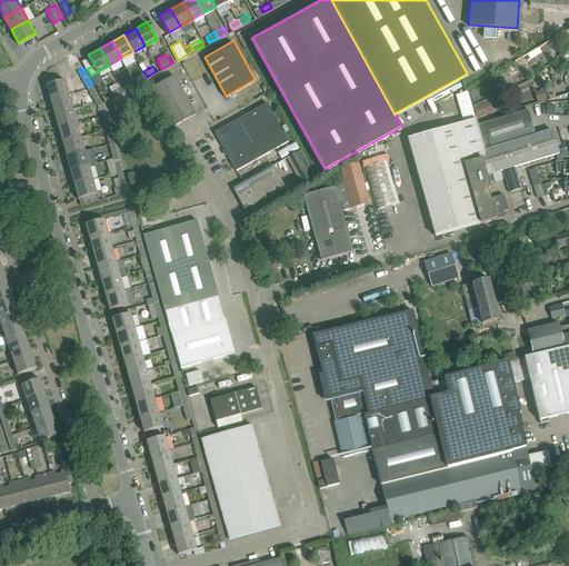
[(147,77),(143,71),(135,76),(138,81),(147,77)]
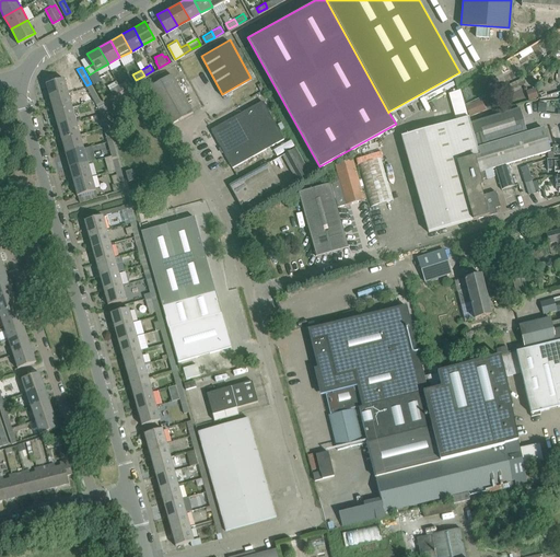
[(148,84),(164,114),(170,124),(193,111),(172,71),(148,84)]
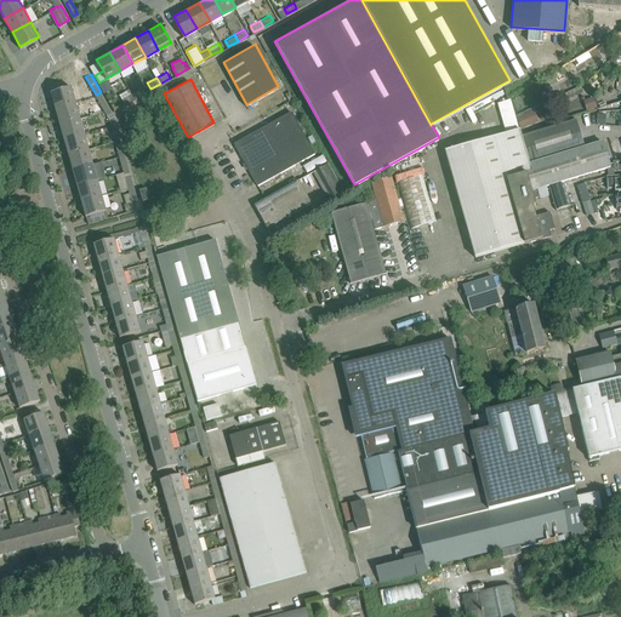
[(51,90),(55,106),(75,101),(72,85),(51,90)]
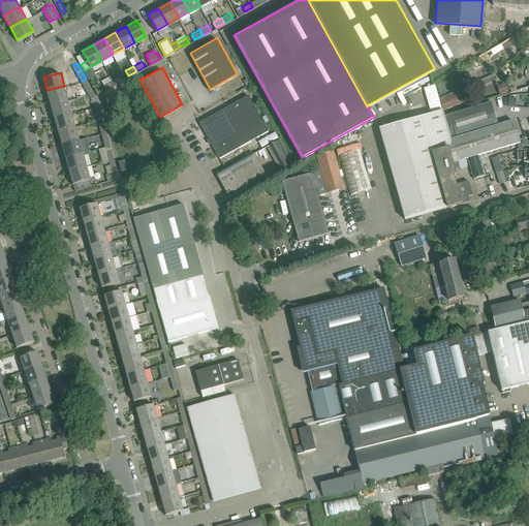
[(120,72),(112,78),(115,84),(123,79),(120,72)]
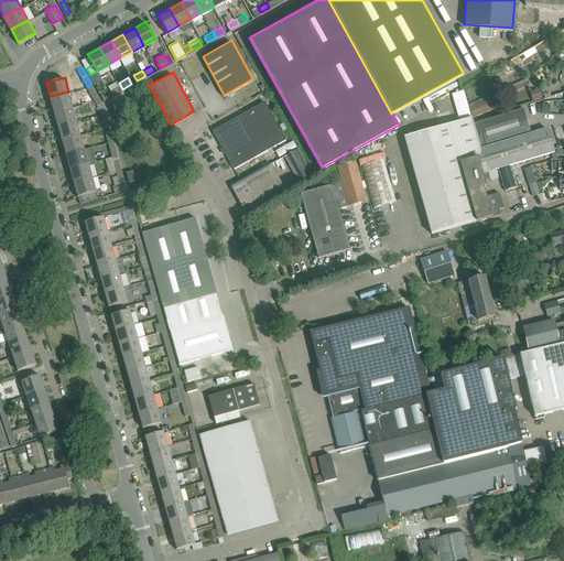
[(122,89),(119,83),(110,88),(114,94),(122,89)]
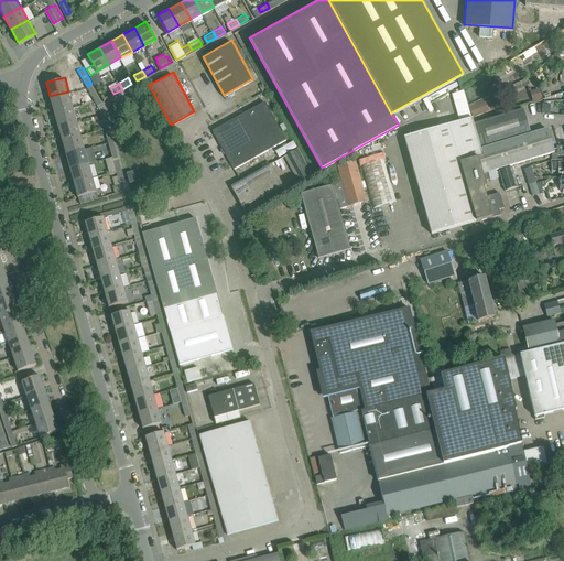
[(87,86),(95,99),(99,97),(91,84),(87,86)]
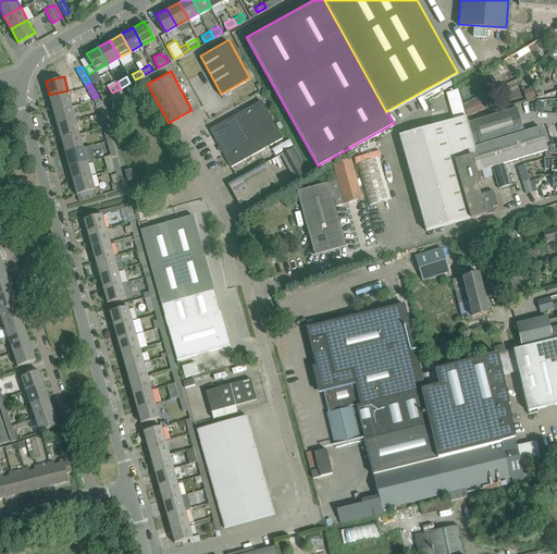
[(474,145),(467,120),(466,114),(465,114),(458,87),(447,89),(454,118),(399,133),(426,229),(470,217),(486,212),(485,207),(493,205),(497,202),(493,188),(480,192),(478,183),(480,182),(478,176),(483,174),(481,168),(474,145)]
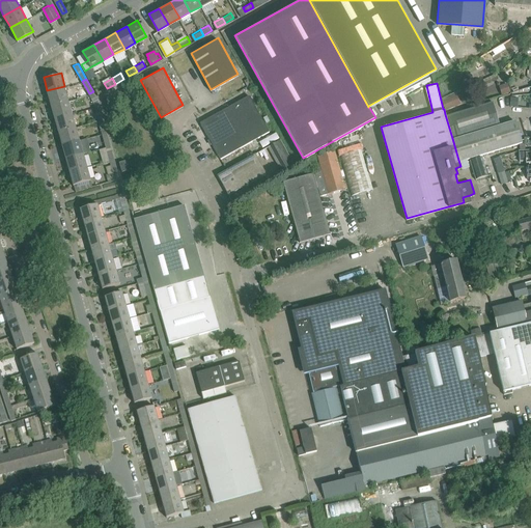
[(47,90),(51,104),(68,99),(64,86),(47,90)]
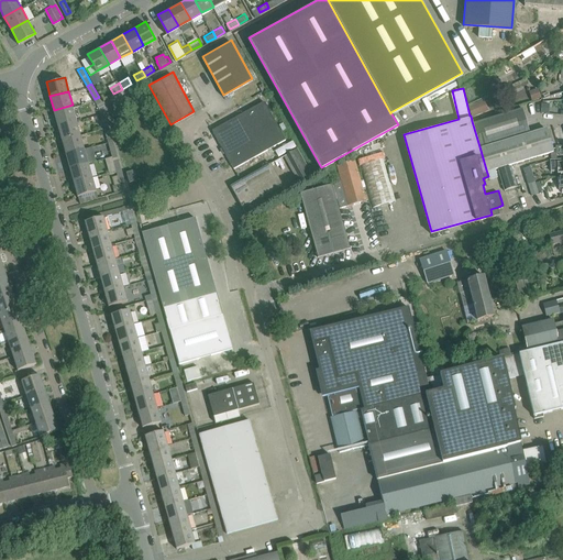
[(98,106),(100,112),(105,111),(103,103),(99,97),(95,99),(98,106)]
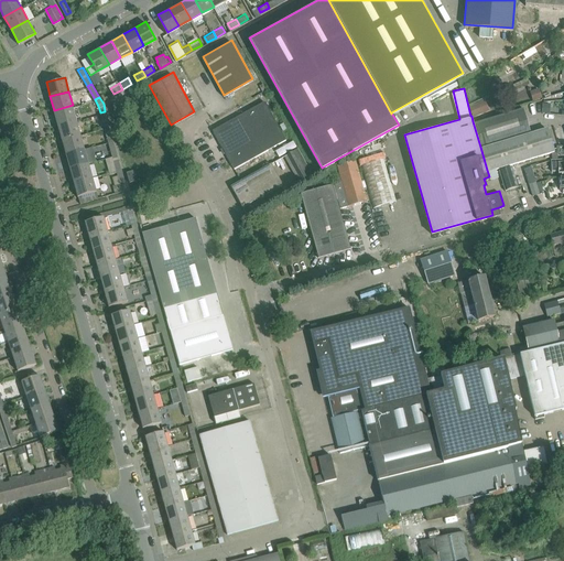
[(264,99),(213,128),(234,166),(285,138),(264,99)]
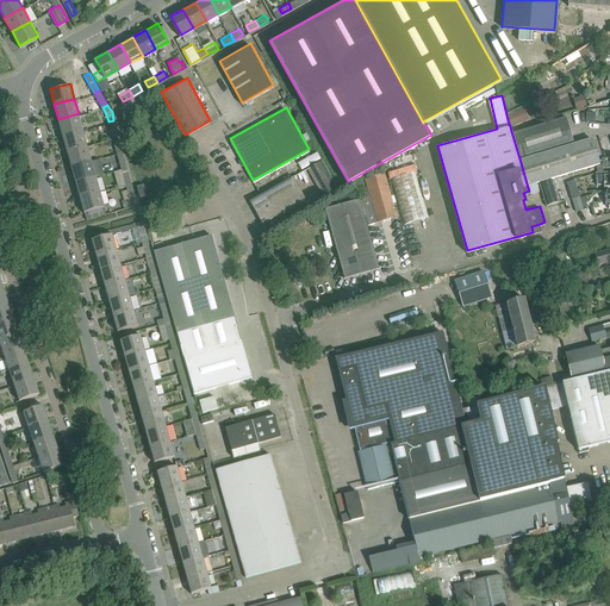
[(58,119),(62,135),(82,129),(79,113),(58,119)]
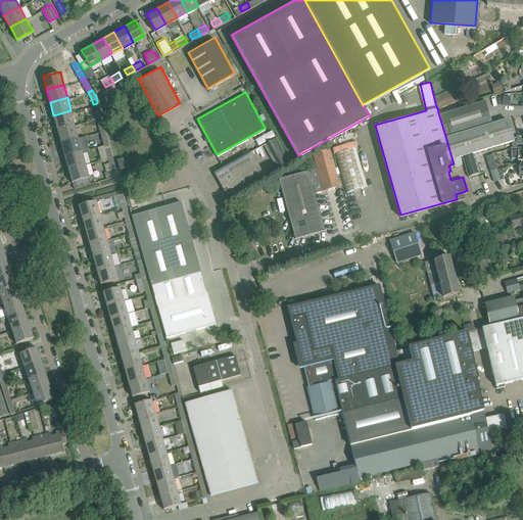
[(485,98),(438,112),(445,136),(492,122),(485,98)]
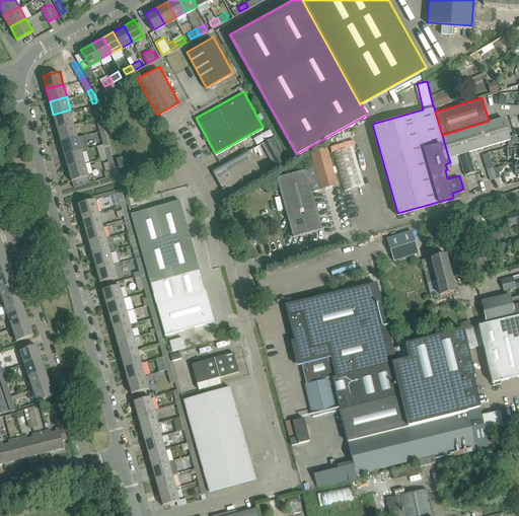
[(92,103),(95,117),(100,116),(96,102),(92,103)]
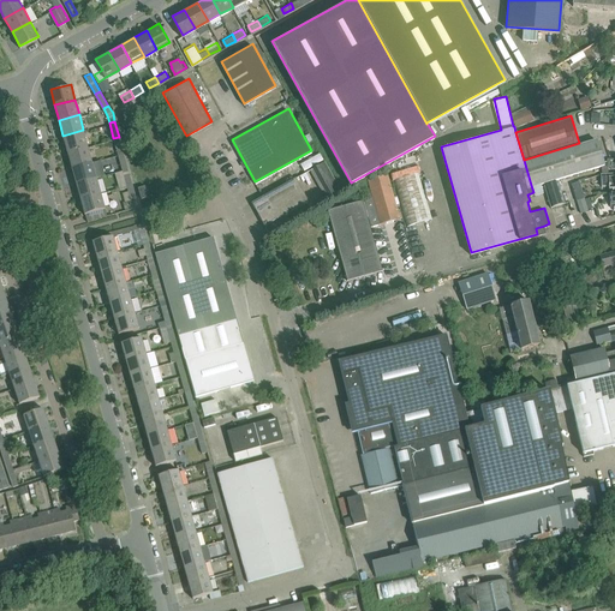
[(63,136),(67,151),(88,145),(83,130),(63,136)]
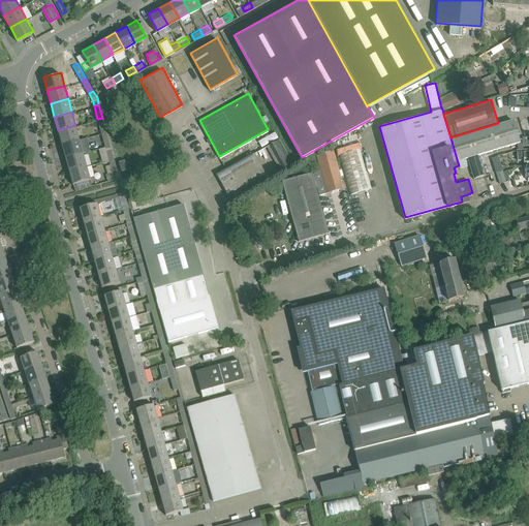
[(97,119),(101,132),(106,130),(102,118),(97,119)]
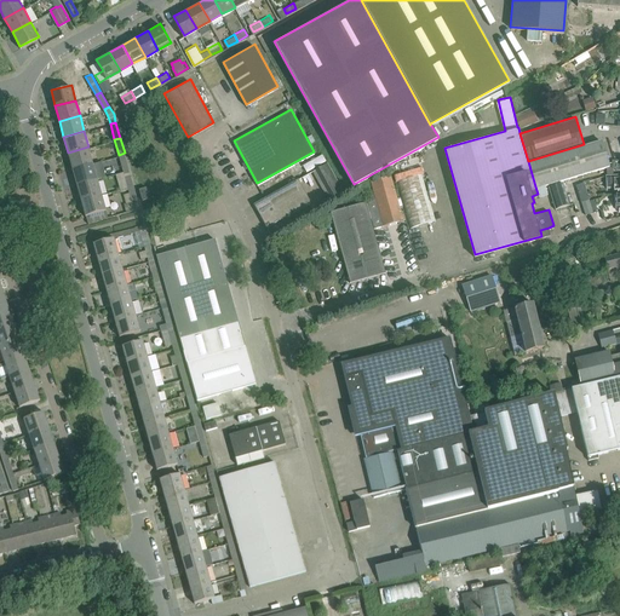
[(602,139),(584,144),(528,161),(535,186),(609,165),(602,139)]
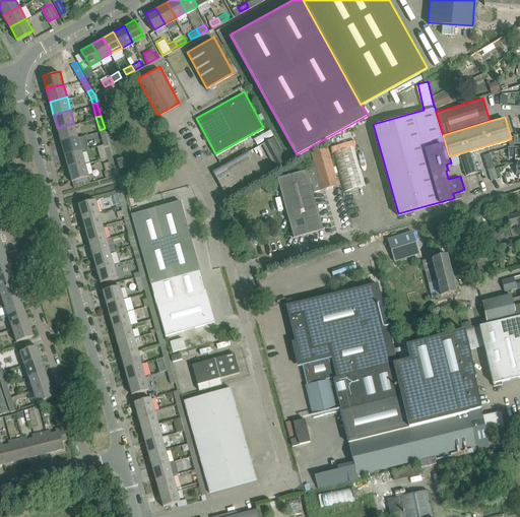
[(57,128),(61,140),(78,136),(74,123),(57,128)]
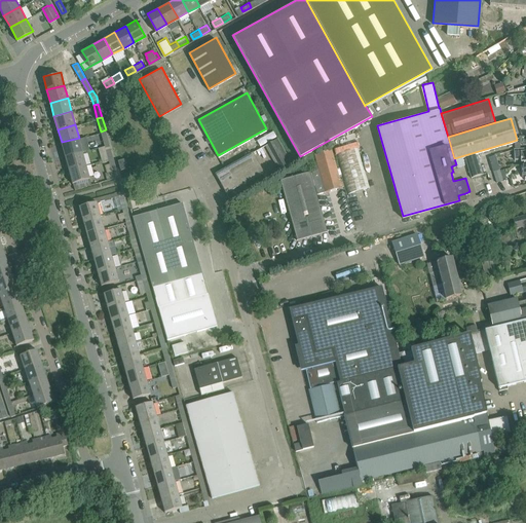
[(101,132),(104,144),(109,143),(106,129),(101,132)]
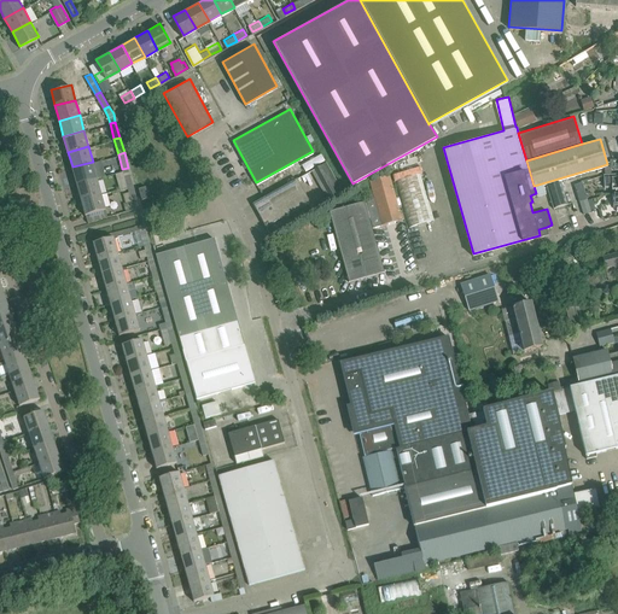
[(326,159),(312,169),(328,200),(344,192),(326,159)]
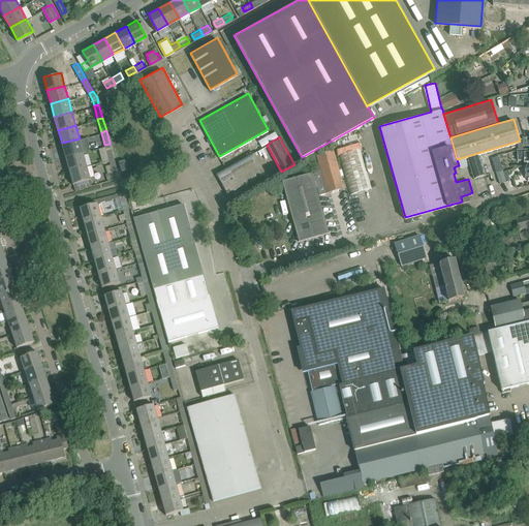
[(62,143),(65,156),(83,151),(80,138),(62,143)]
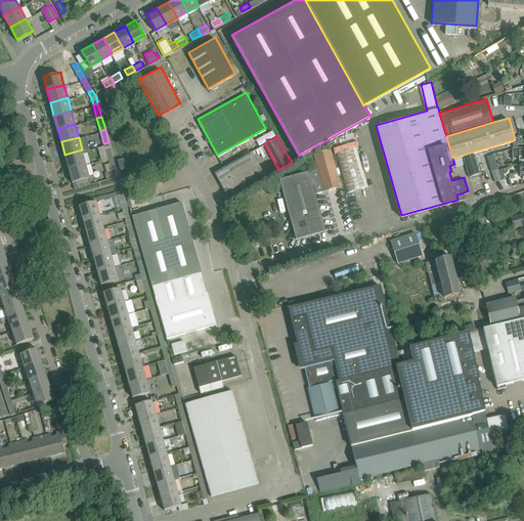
[(106,153),(107,157),(113,156),(108,142),(103,143),(106,153)]
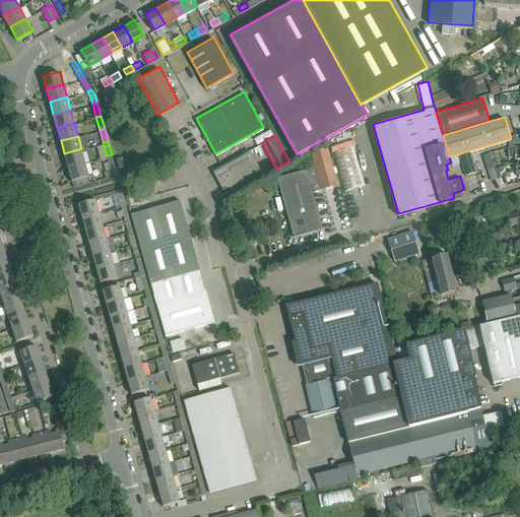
[(333,150),(344,190),(366,184),(354,144),(333,150)]
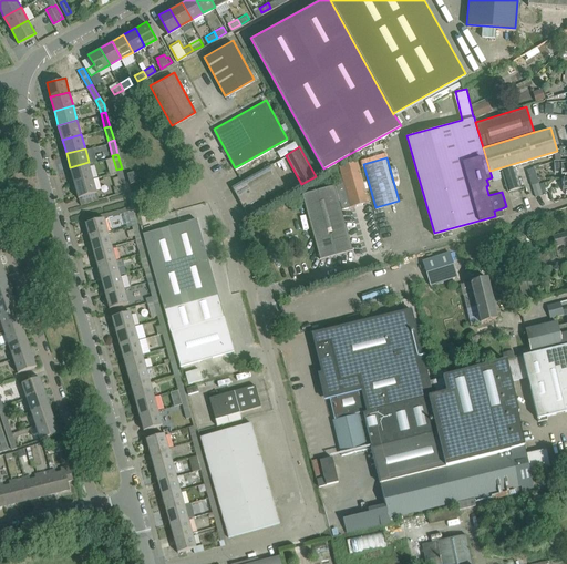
[(340,164),(344,180),(301,192),(320,256),(352,247),(341,207),(368,201),(364,190),(369,188),(366,180),(363,180),(357,160),(340,164)]
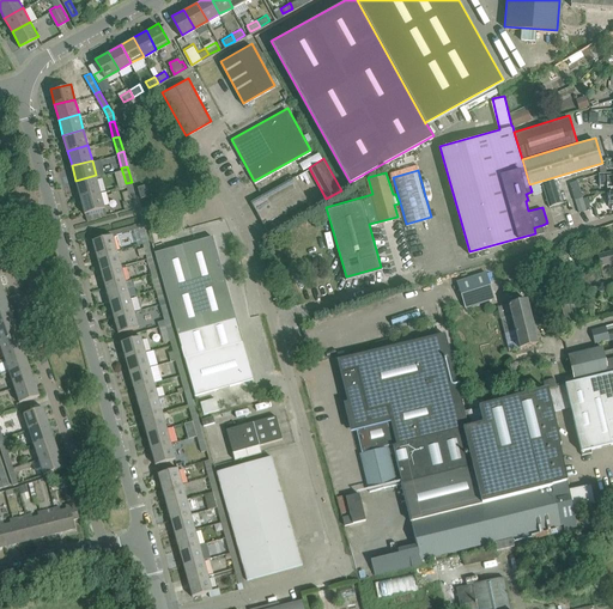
[(76,181),(80,196),(101,190),(96,175),(76,181)]
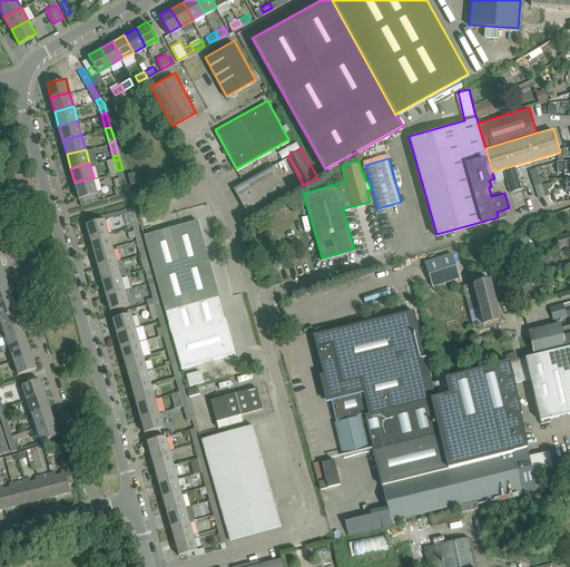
[(274,164),(233,186),(245,207),(285,185),(274,164)]
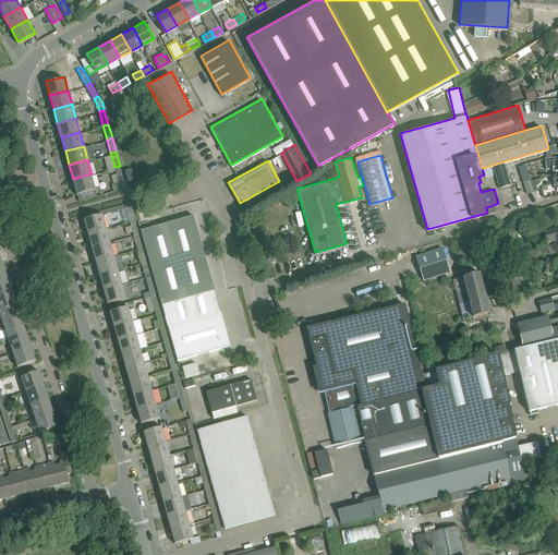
[(511,183),(508,171),(506,164),(494,167),(498,186),(511,183)]
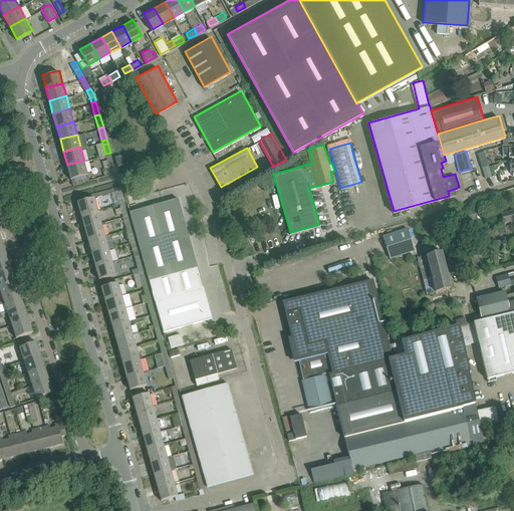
[(110,153),(105,154),(106,158),(109,166),(113,165),(110,153)]
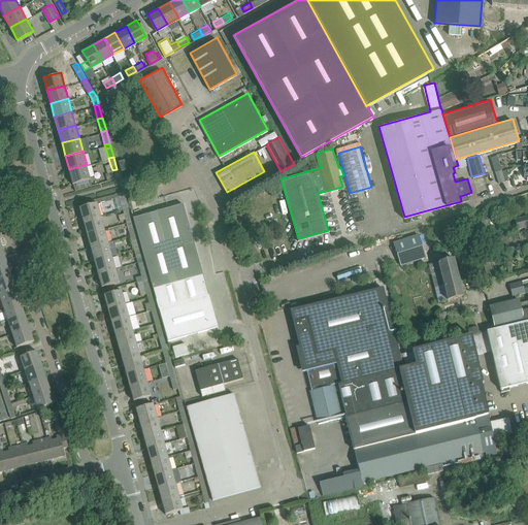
[(119,159),(121,169),(127,167),(125,158),(119,159)]
